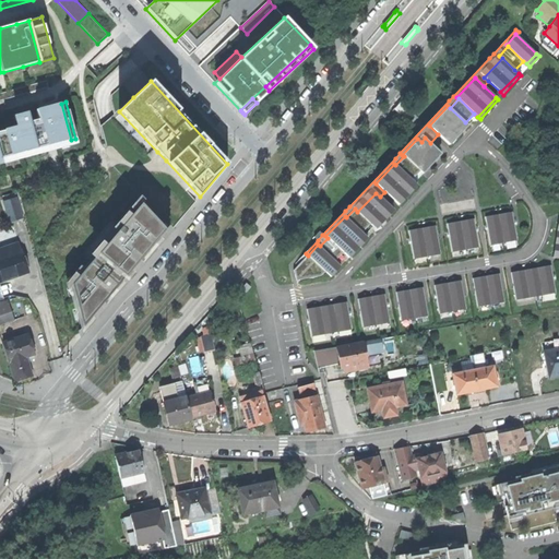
[(38,120),(46,146),(71,140),(61,104),(36,110),(38,120)]
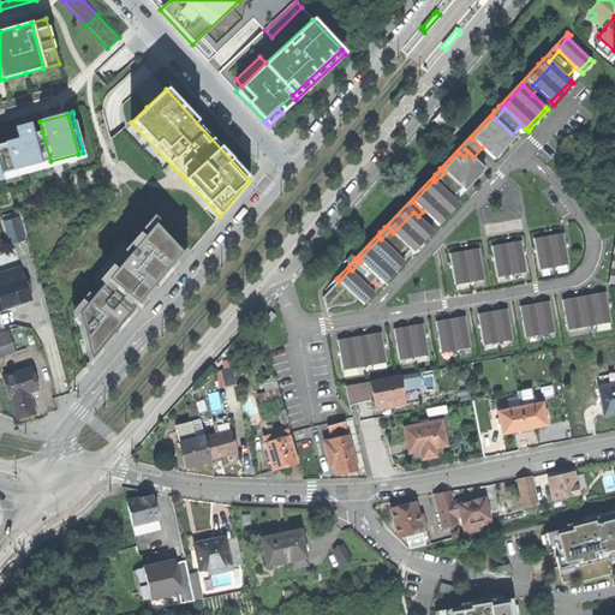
[(491,157),(512,135),(495,119),(493,117),(472,138),(482,148),(491,157)]
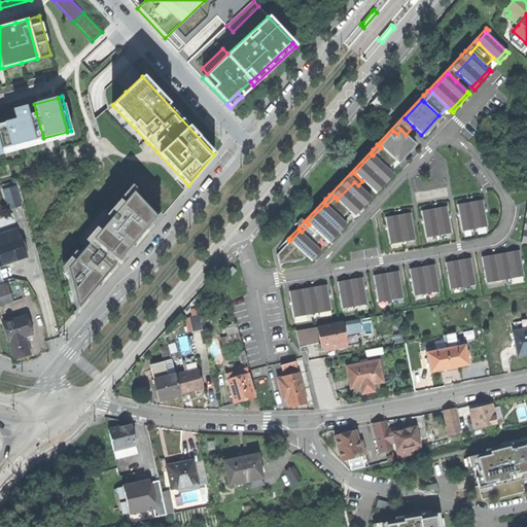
[(3,124),(9,147),(36,140),(29,115),(27,106),(13,109),(16,120),(9,121),(3,124)]
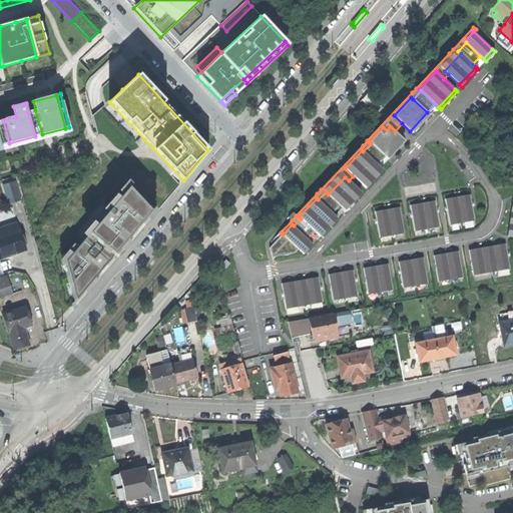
[(413,133),(438,107),(435,104),(427,112),(410,131),(413,133)]
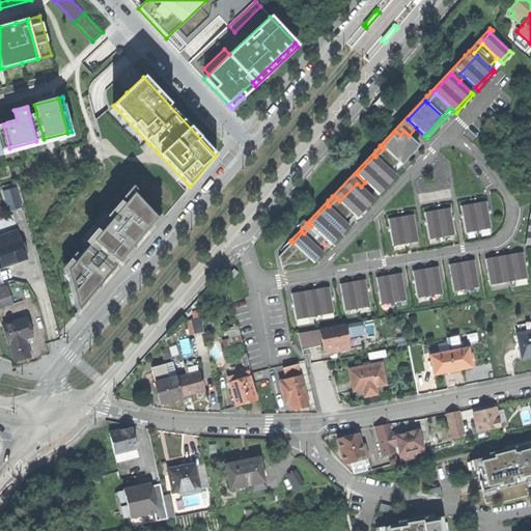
[(36,114),(29,116),(36,141),(44,139),(36,114)]
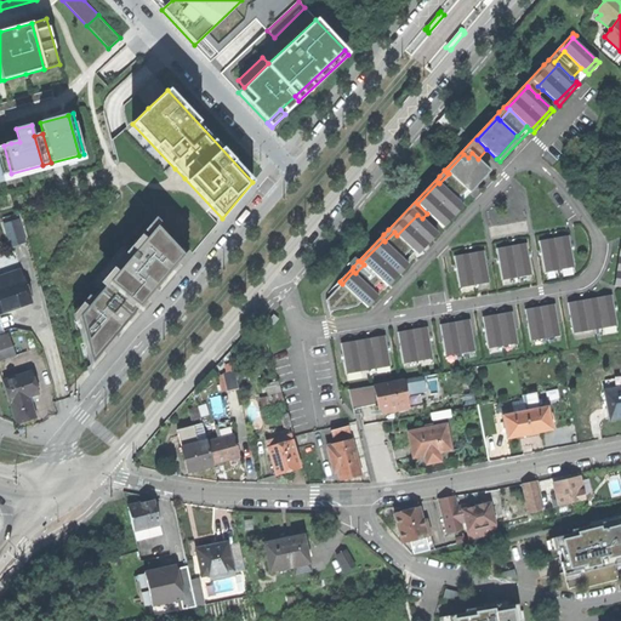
[(0,147),(0,174),(0,176),(11,174),(4,146),(0,147)]
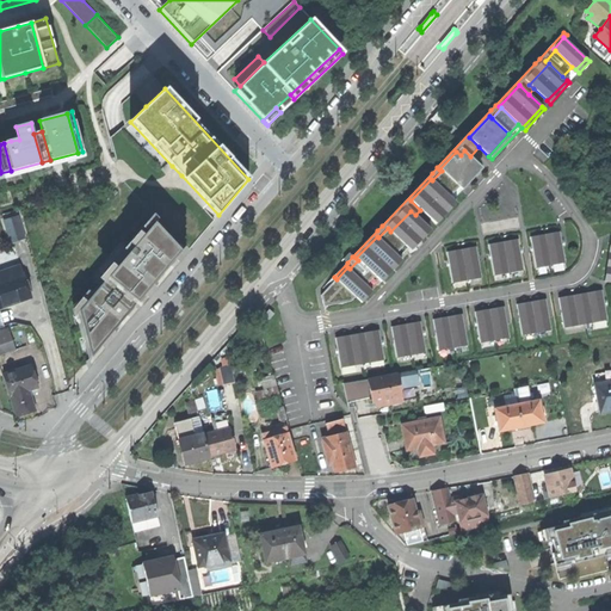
[(461,155),(456,152),(439,170),(442,171),(458,187),(480,165),(470,156),(464,150),(461,155)]
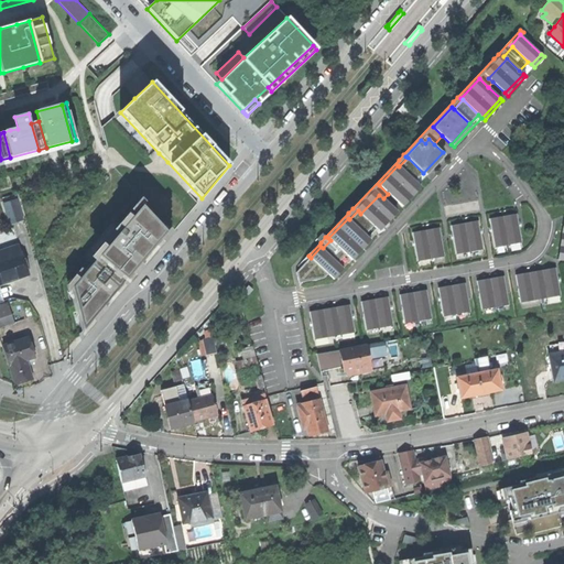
[(39,150),(10,158),(0,160),(2,165),(22,160),(46,153),(58,151),(78,145),(76,140),(72,141),(46,148),(39,150)]
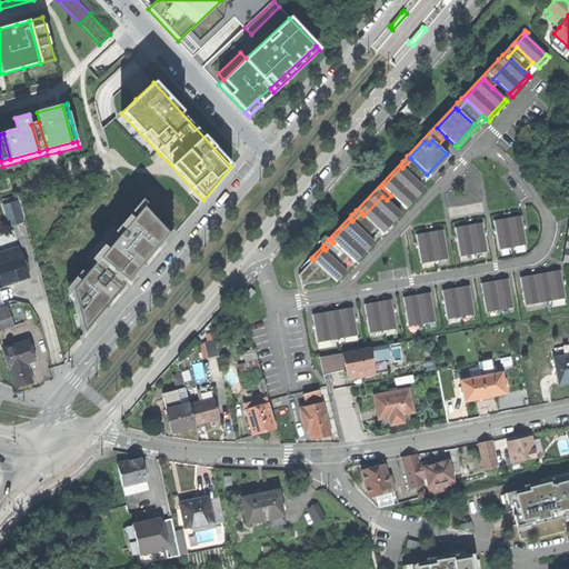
[(449,157),(447,153),(427,175),(419,183),(422,186),(449,157)]
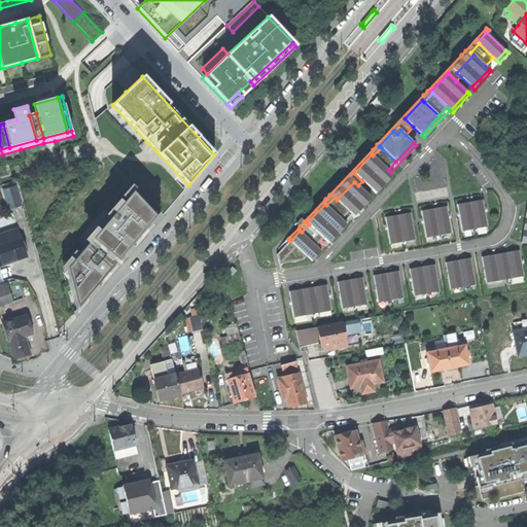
[(381,147),(373,155),(388,170),(395,162),(381,147)]
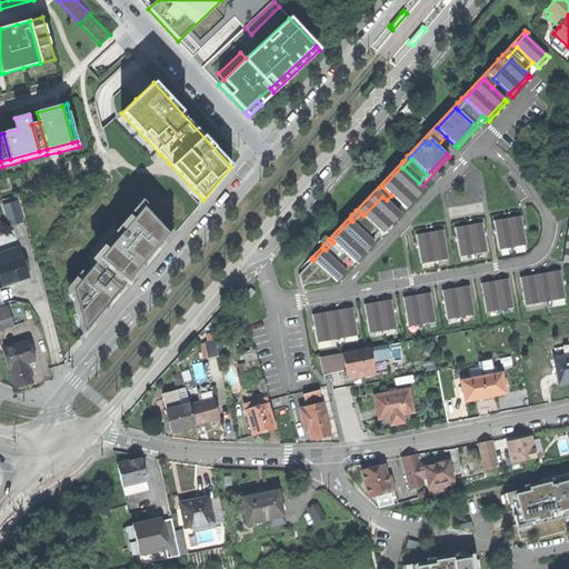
[(402,168),(401,167),(382,187),(391,196),(403,206),(422,186),(419,183),(402,168)]
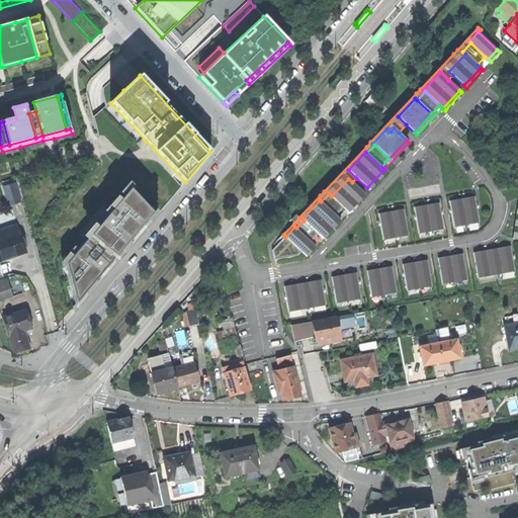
[(386,172),(384,169),(367,187),(369,190),(386,172)]
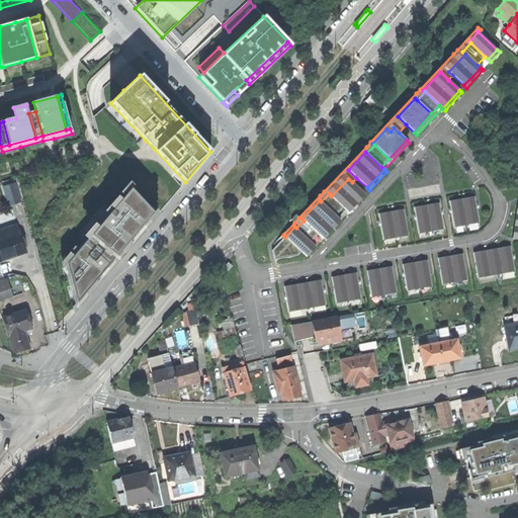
[(352,182),(348,179),(331,196),(343,207),(346,209),(362,192),(352,182)]
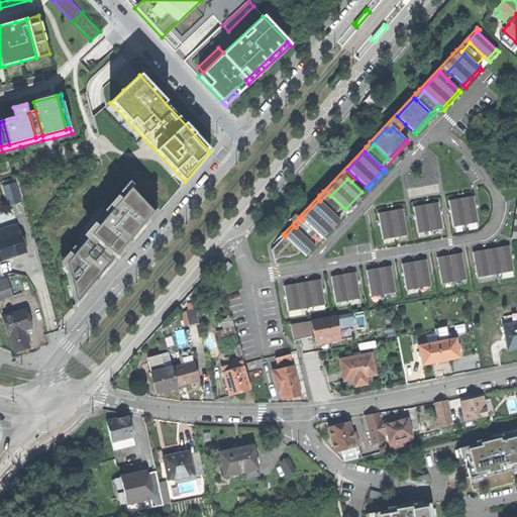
[(16,183),(3,187),(8,206),(21,202),(16,183)]
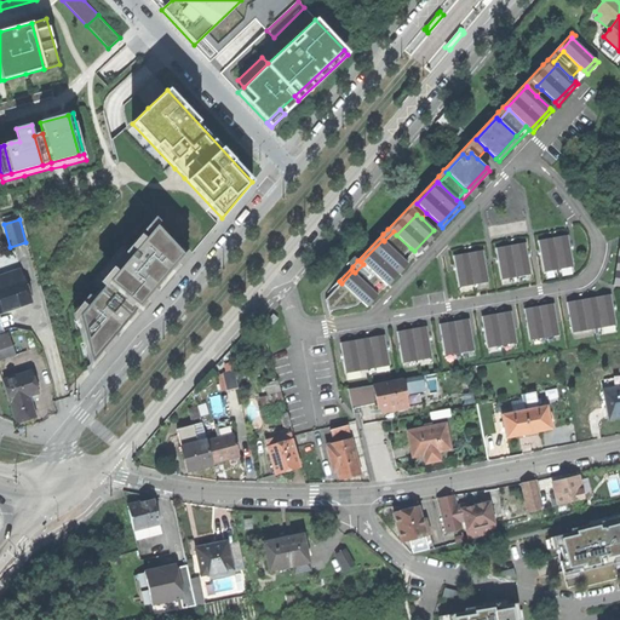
[(79,316),(91,361),(101,351),(114,336),(143,300),(153,290),(174,264),(182,256),(155,227),(144,239),(135,251),(116,271),(104,287),(102,288),(93,299),(79,316)]
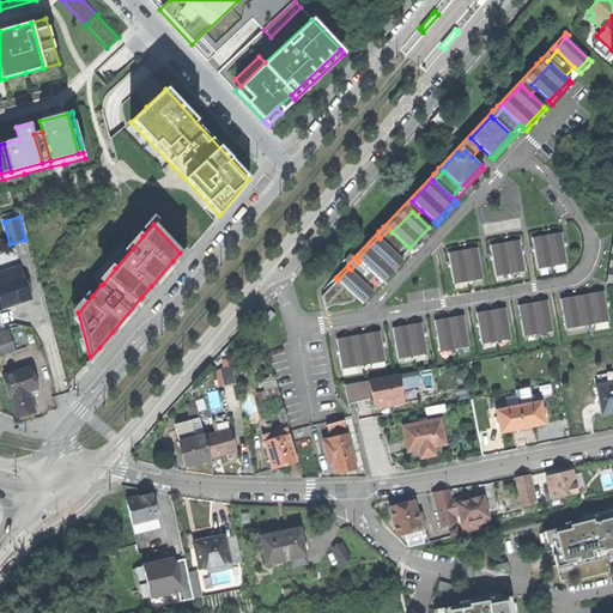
[(432,230),(429,228),(410,248),(413,252),(432,230)]
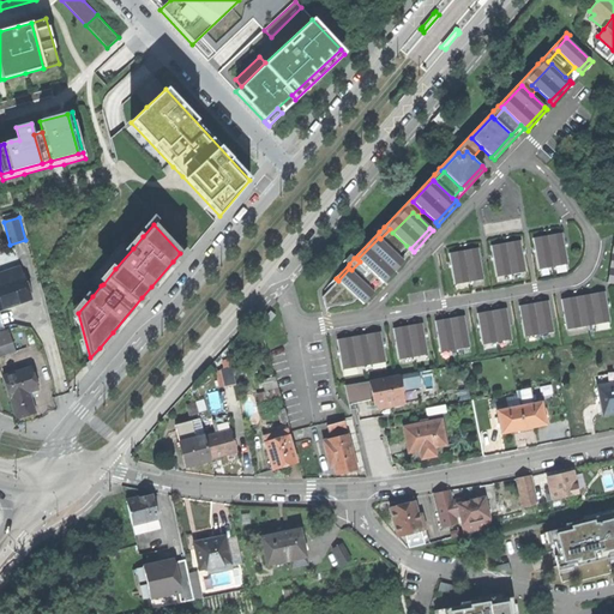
[(398,256),(407,246),(392,233),(390,229),(380,239),(398,256)]
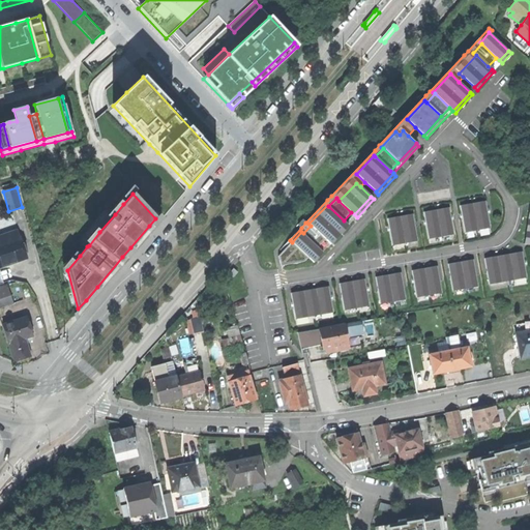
[(111,211),(115,214),(123,204),(119,201),(111,211)]
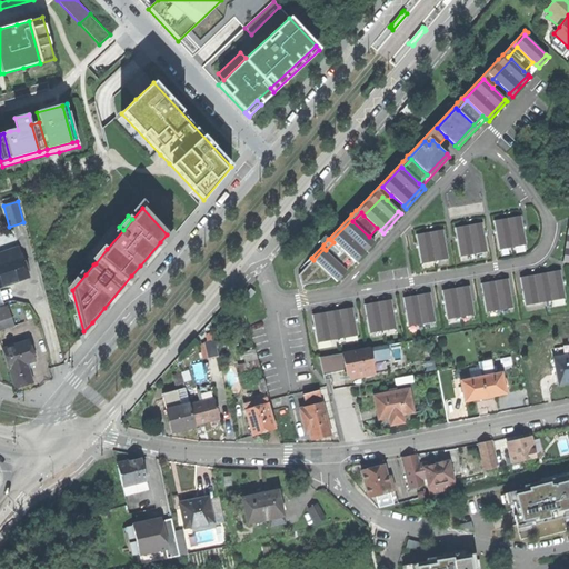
[(521,217),(493,222),(496,232),(499,249),(527,245),(523,227),(521,217)]
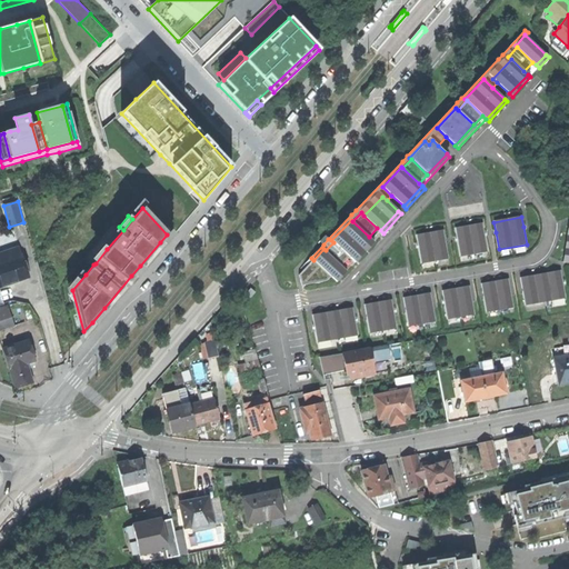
[(352,221),(351,220),(331,240),(333,242),(349,257),(352,260),(372,240),(369,237),(352,221)]
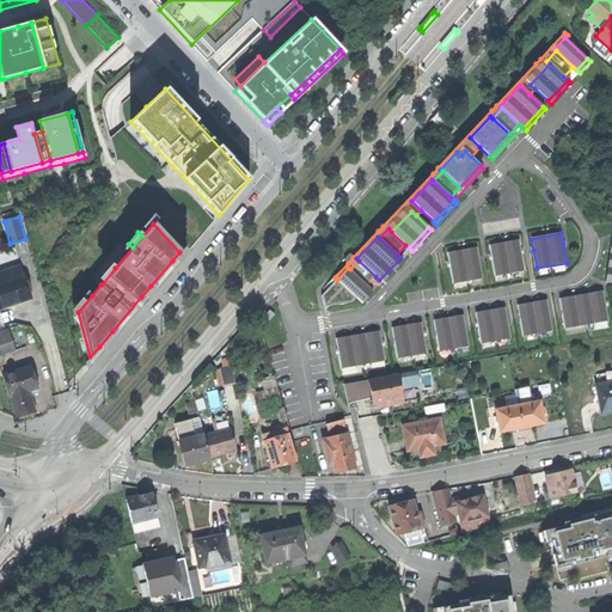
[(491,257),(495,276),(525,270),(521,252),(519,240),(489,245),(491,257)]
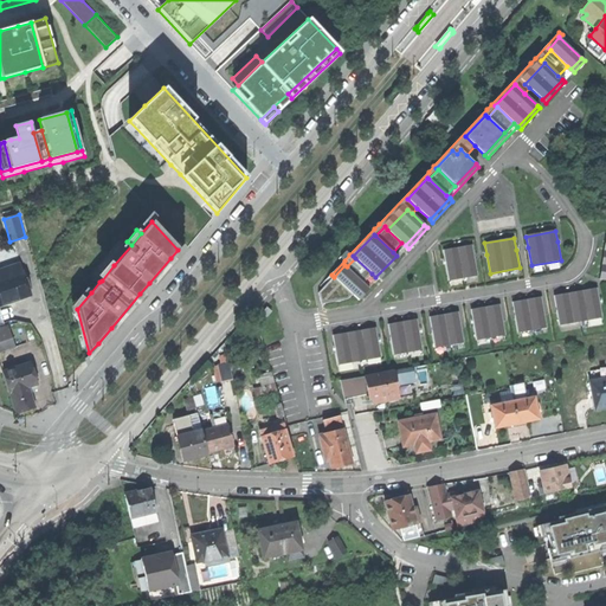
[(181,246),(178,250),(171,258),(175,262),(186,250),(181,246)]
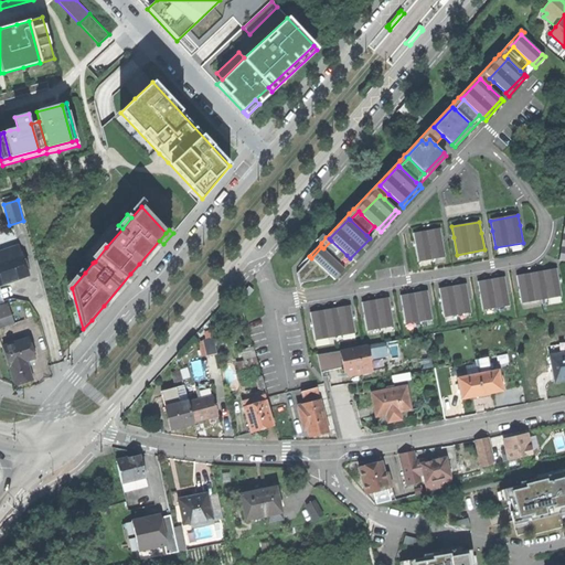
[(440,230),(414,234),(415,244),(418,262),(446,257),(443,240),(440,230)]
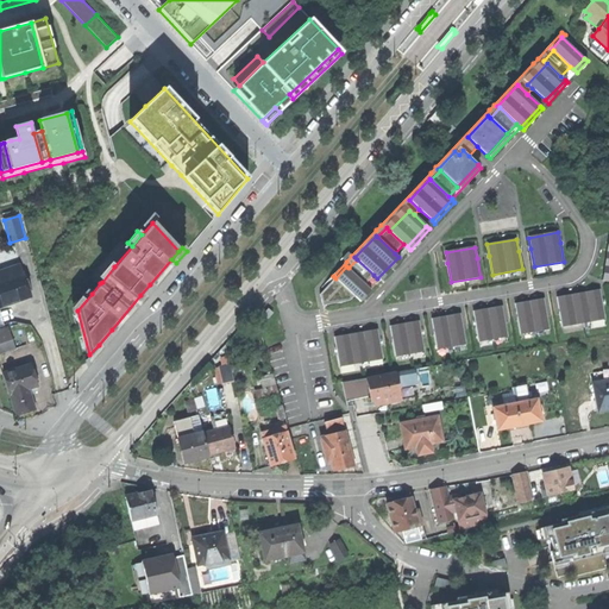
[(401,259),(399,257),(377,278),(381,281),(401,259)]
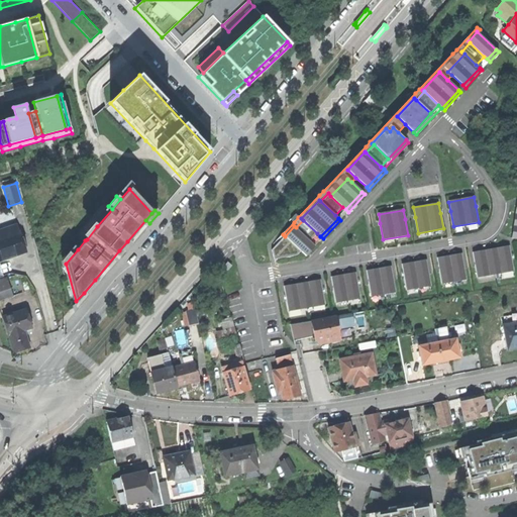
[(131,245),(149,223),(145,220),(127,241),(131,245)]
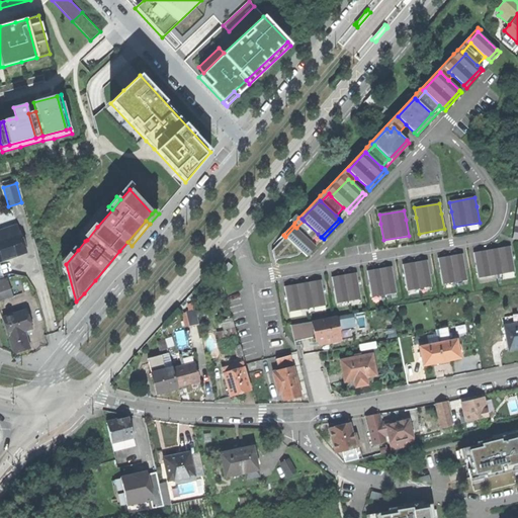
[(318,234),(304,221),(296,228),(311,242),(318,234)]
